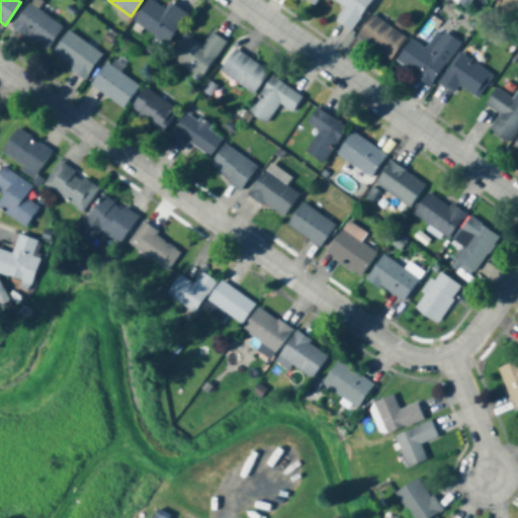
[(147,0),(133,21),(166,46),(187,16),(170,4),(165,11),(149,0),(147,0)]
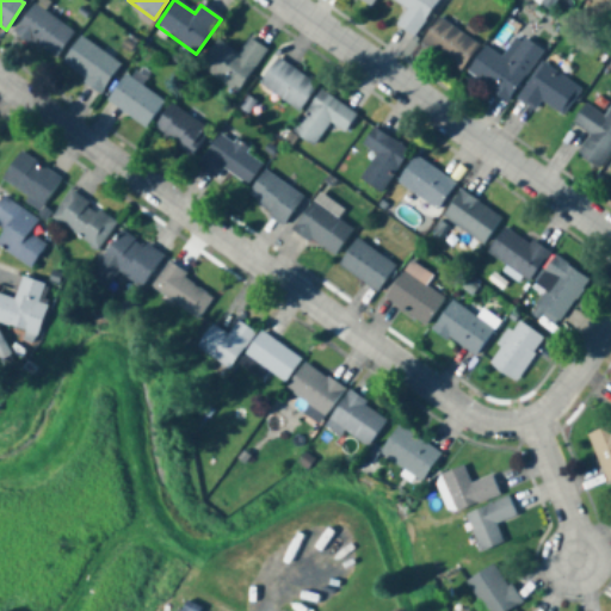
[(436,0),(390,0),(407,8),(396,28),(415,38),(436,0)]
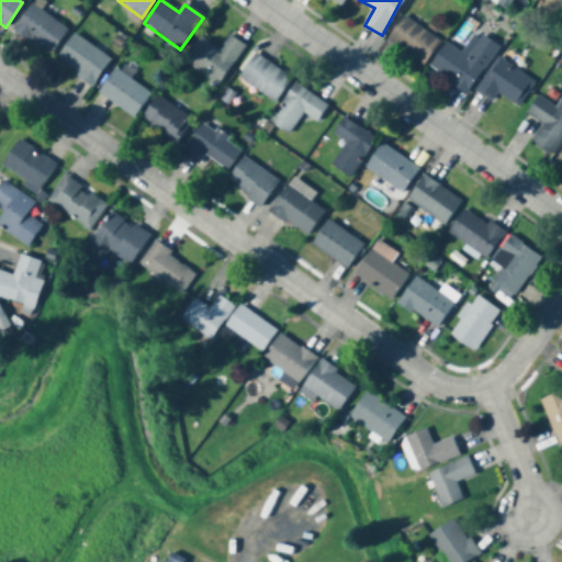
[(49,57),(68,30),(32,3),(12,31),(49,57)]
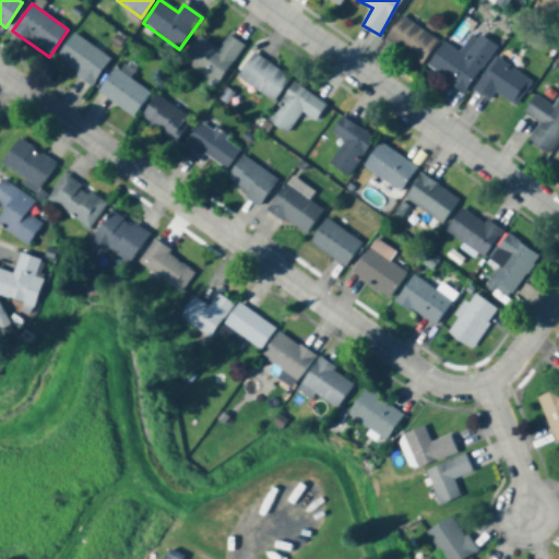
[(420,66),(438,42),(401,15),(384,39),(420,66)]
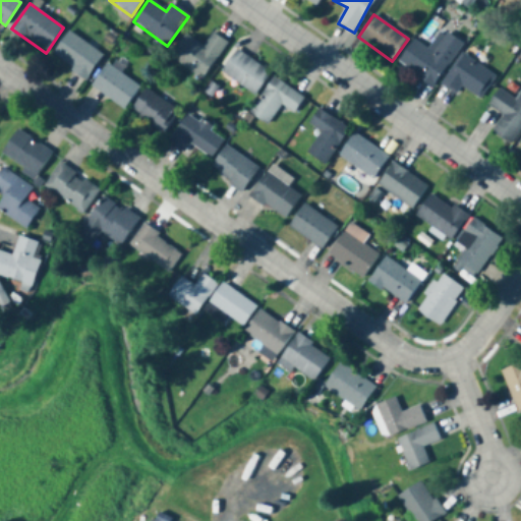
[(85,80),(103,56),(68,32),(51,57),(85,80)]
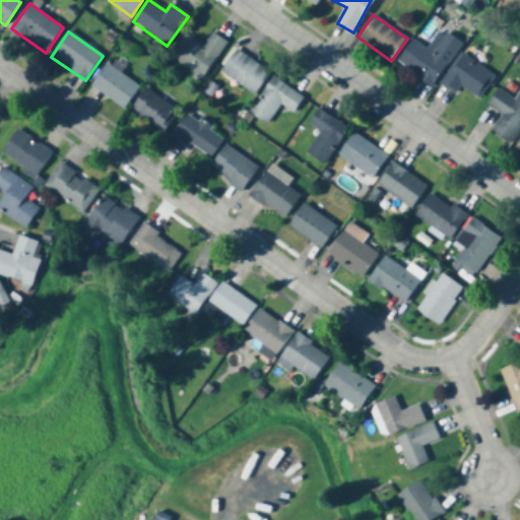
[(202,80),(226,43),(212,33),(203,47),(186,35),(171,59),(202,80)]
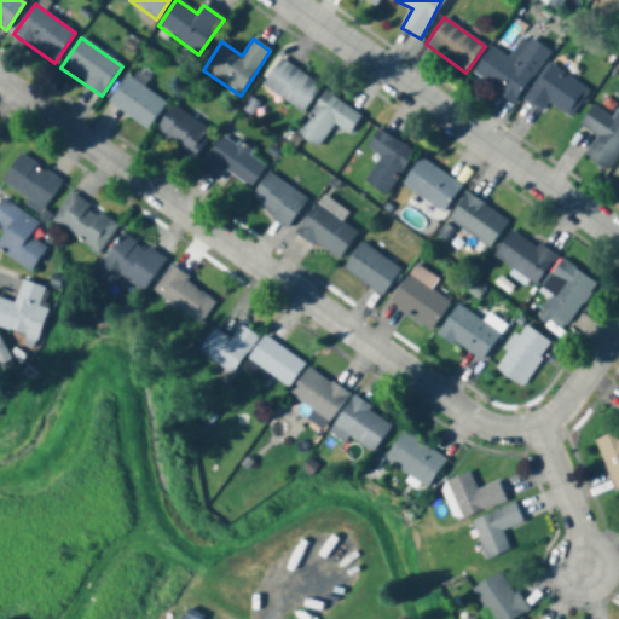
[(473,76),(515,104),(549,52),(531,40),(524,51),(519,47),(510,59),(492,47),(473,76)]
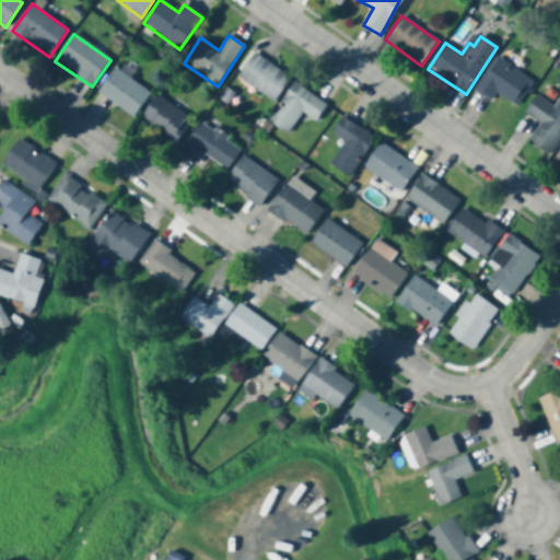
[(237,78),(273,103),(290,79),(254,54),(237,78)]
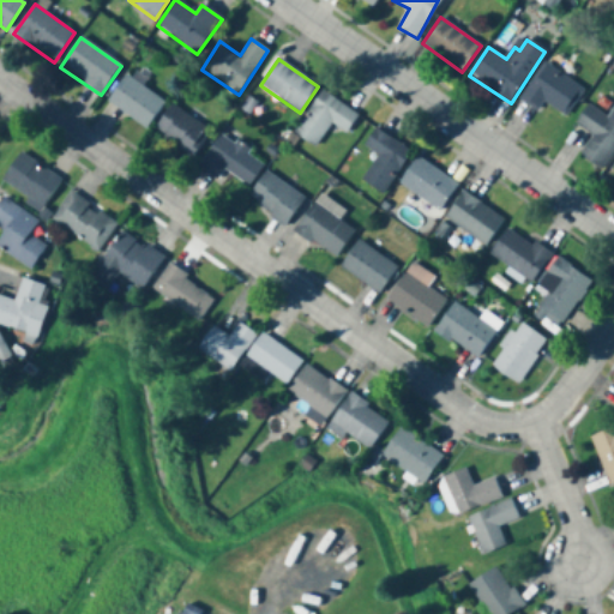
[(537,112),(545,103),(566,118),(584,90),(545,64),(521,100),(537,112)]
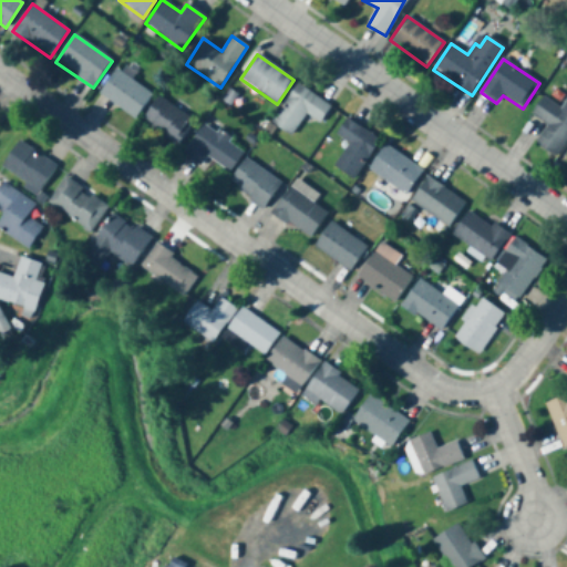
[(99,96),(136,120),(153,93),(114,70),(99,96)]
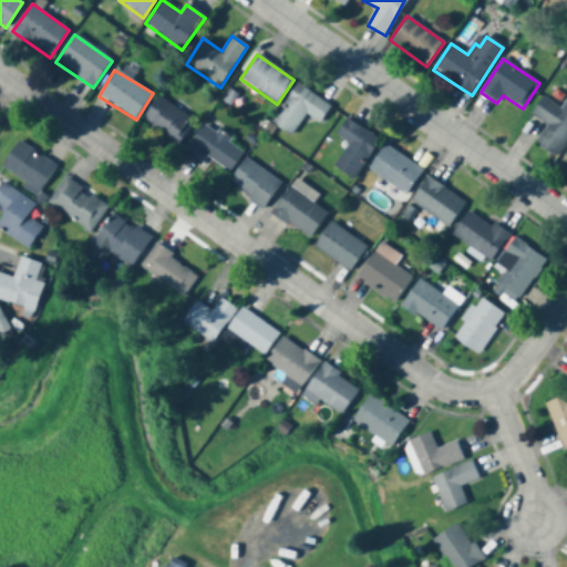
[(331,107),(298,84),(270,123),(290,137),(307,115),(319,124),(331,107)]
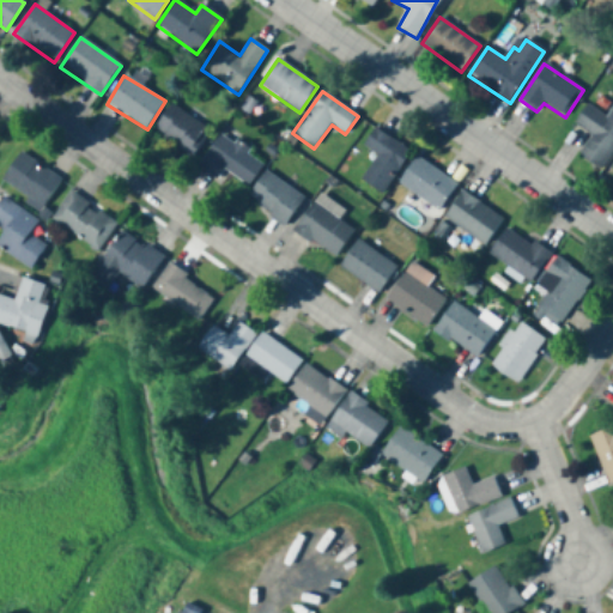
[(612,120),(612,119),(584,104),(574,126),(590,134),(577,158),(602,171),(612,151),(612,137),(606,134),(612,120)]
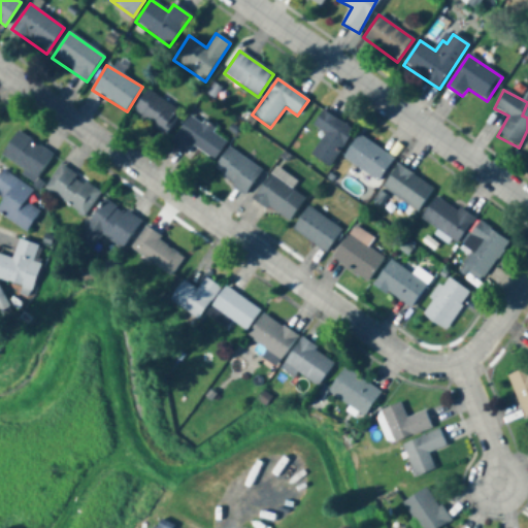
[(130,117),(165,138),(180,112),(146,91),(130,117)]
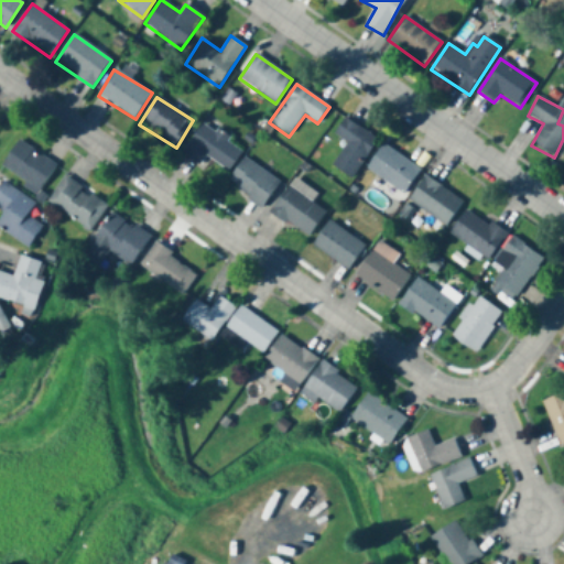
[(378,139),(344,118),(333,136),(346,143),(332,166),(353,180),(378,139)]
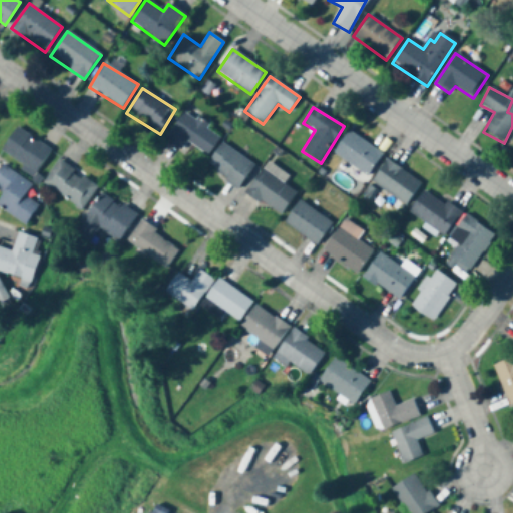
[(207,155),(220,138),(183,113),(165,140),(181,151),(188,142),(207,155)]
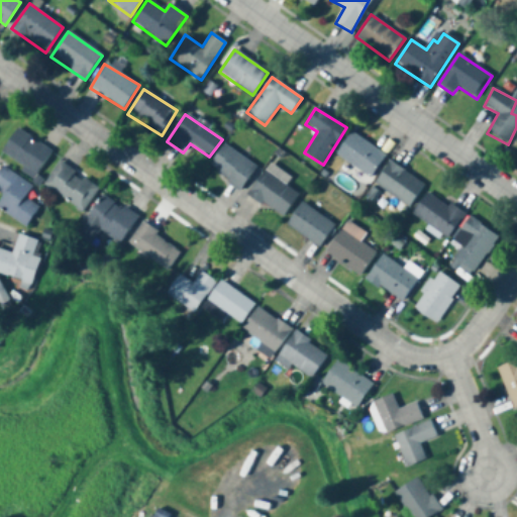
[(37,175),(52,151),(16,129),(1,152),(37,175)]
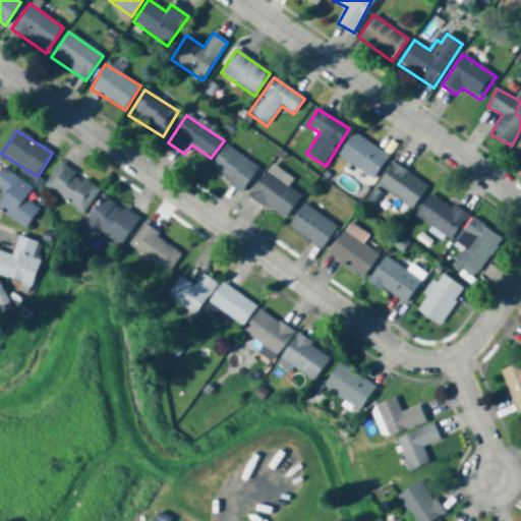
[(372,180),(388,158),(354,133),(338,156),(372,180)]
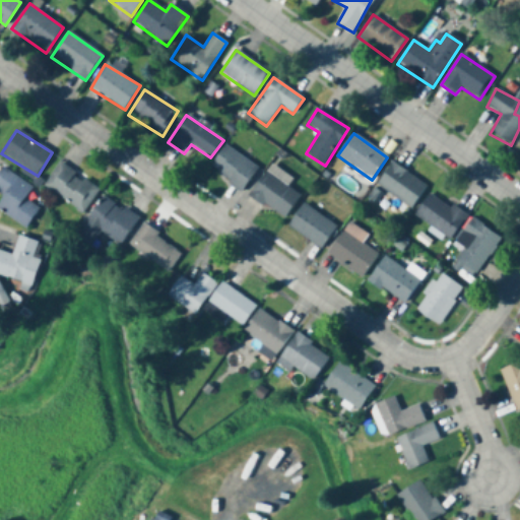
[(258,168),(225,145),(208,170),(241,192),(258,168)]
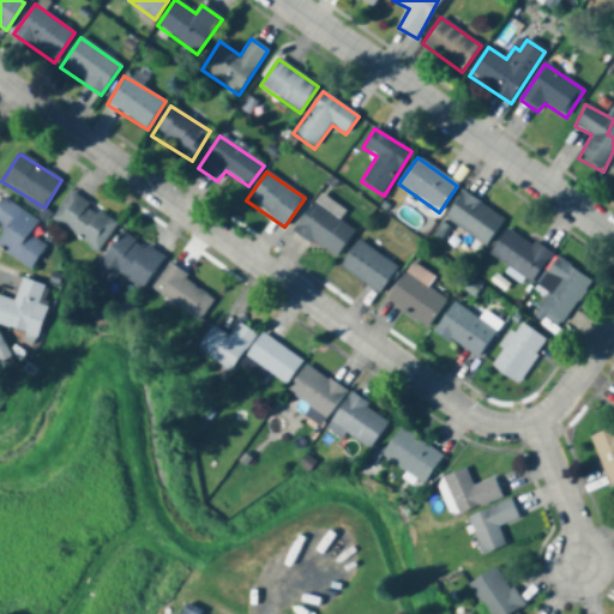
[(98,252),(118,223),(72,192),(52,220),(98,252)]
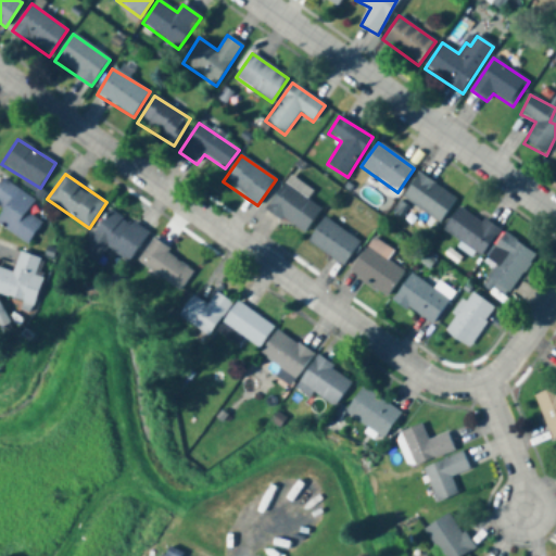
[(403,198),(440,223),(456,199),(419,174),(403,198)]
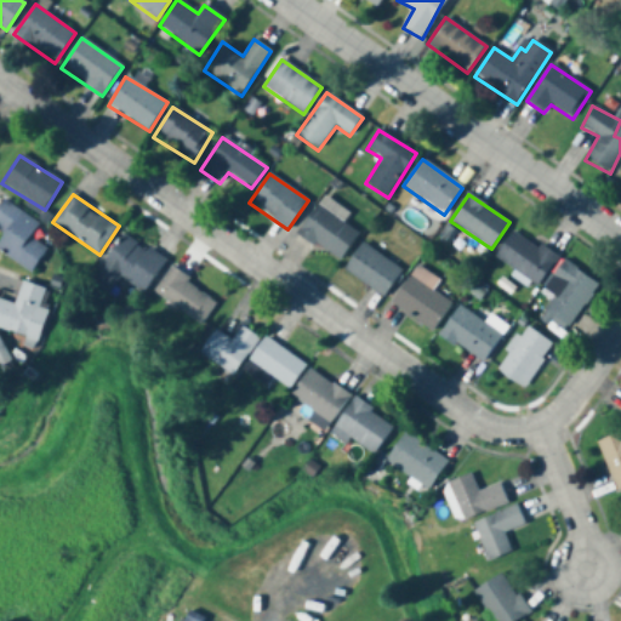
[(358,229),(330,214),(335,205),(319,195),(297,237),(342,260),(358,229)]
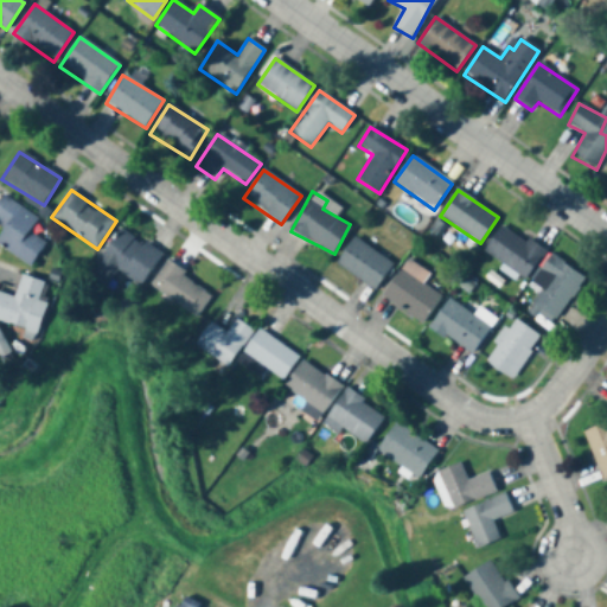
[(0,244),(29,267),(46,244),(34,236),(43,224),(0,192),(0,221),(6,227),(0,234),(0,244)]
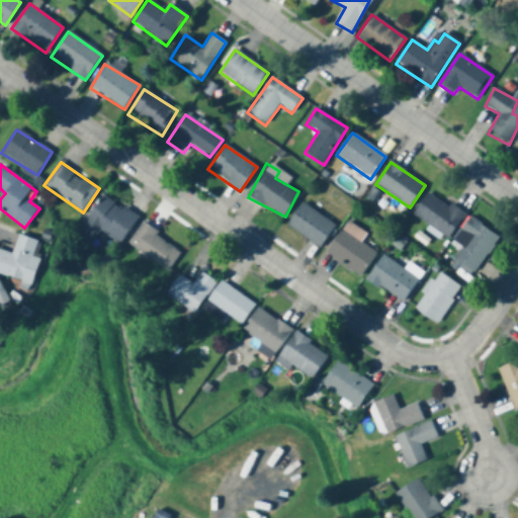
[(413,212),(448,239),(464,217),(429,190),(413,212)]
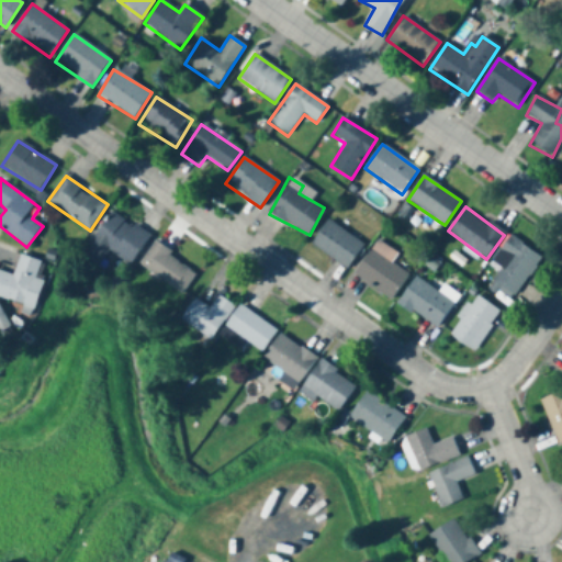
[(150,235),(112,210),(81,256),(98,267),(109,250),(131,265),(150,235)]
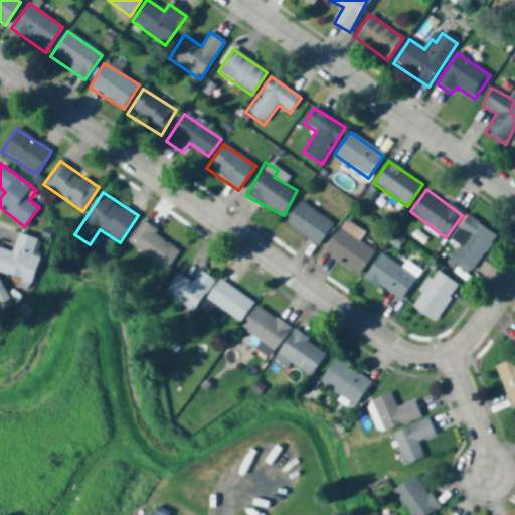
[(317,245),(333,225),(301,201),(285,222),(317,245)]
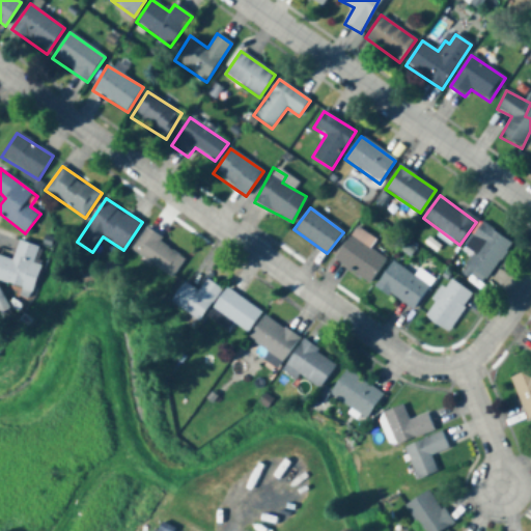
[(465,248),(474,254),(466,268),(486,281),(511,243),(481,223),(465,248)]
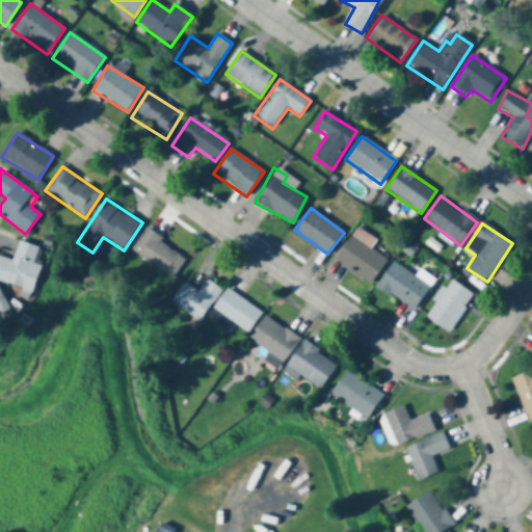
[(335,260),(370,284),(387,259),(370,247),(375,240),(356,227),(335,260)]
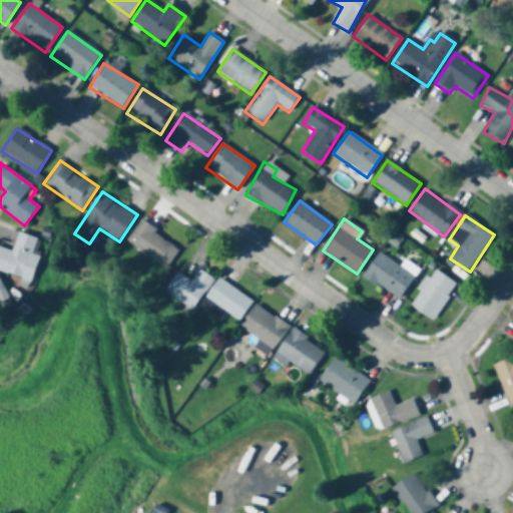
[(126,242),(166,269),(180,247),(140,221),(126,242)]
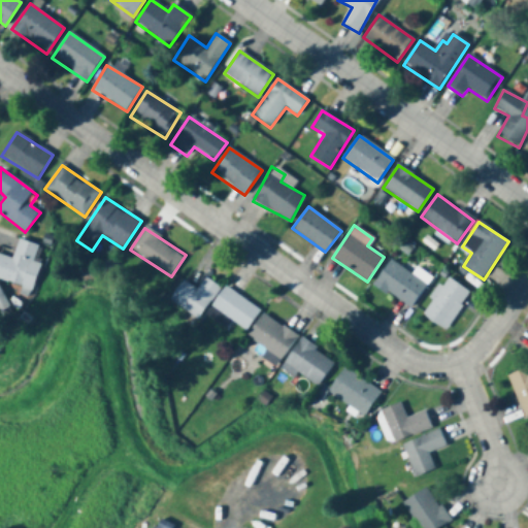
[(12,258),(0,254),(0,279),(31,289),(43,246),(18,239),(12,258)]
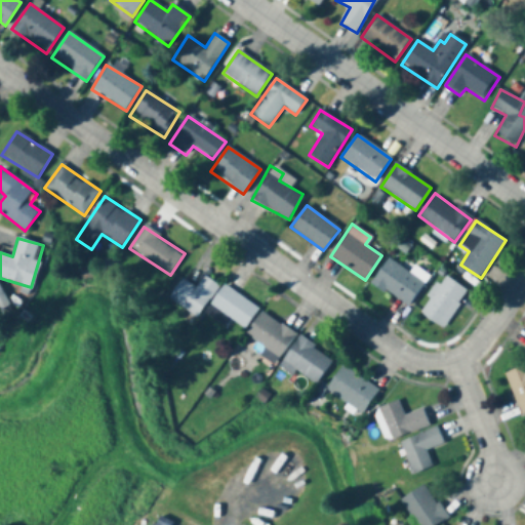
[(371,283),(408,308),(425,283),(388,257),(371,283)]
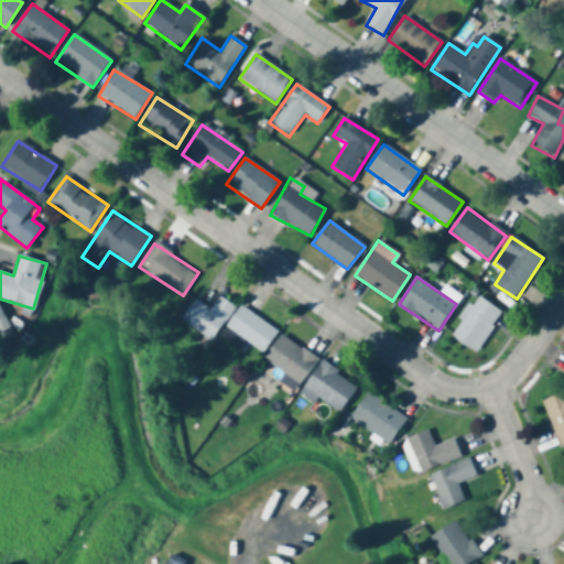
[(182,321),(214,342),(217,336),(240,350),(246,343),(262,353),(278,331),(240,305),(238,308),(219,296),(210,308),(196,300),(182,321)]
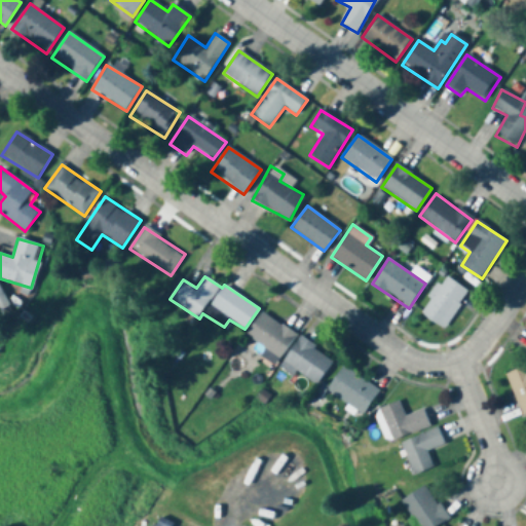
[(419,312),(443,330),(470,294),(447,276),(419,312)]
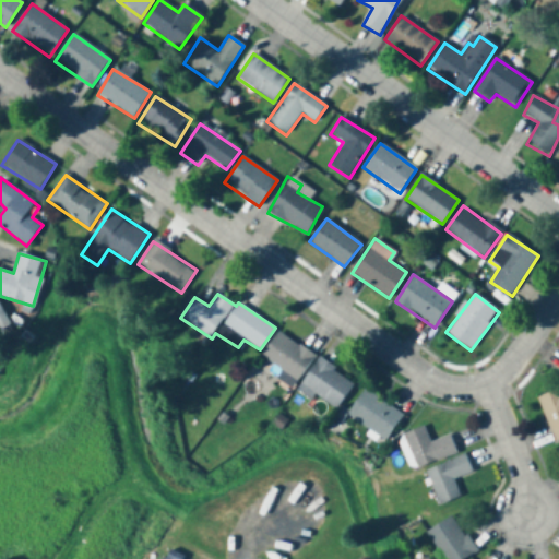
[(278,379),(292,389),(314,357),(280,331),(261,356),(283,372),(278,379)]
